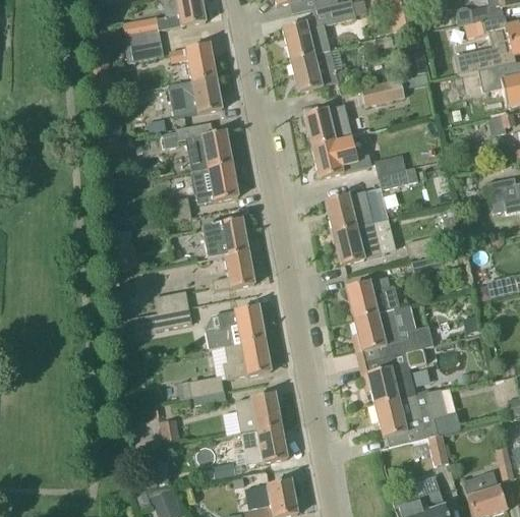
[(127,46),(161,40),(159,30),(206,21),(201,0),(165,0),(168,15),(156,18),(155,16),(123,21),(127,46)]
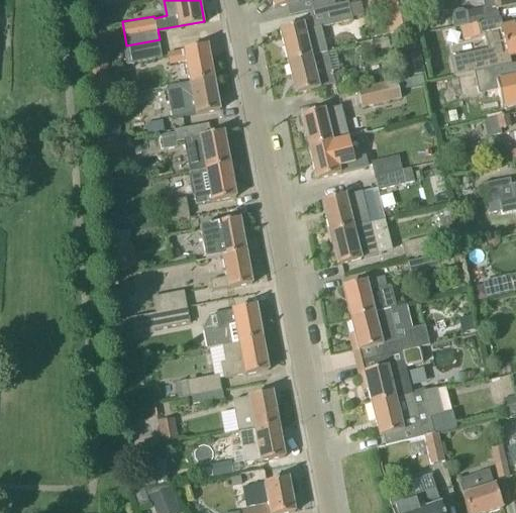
[(280,27),(288,59),(327,49),(321,24),(352,17),(348,0),(335,3),(334,1),(314,7),(307,9),(310,20),(280,27)]
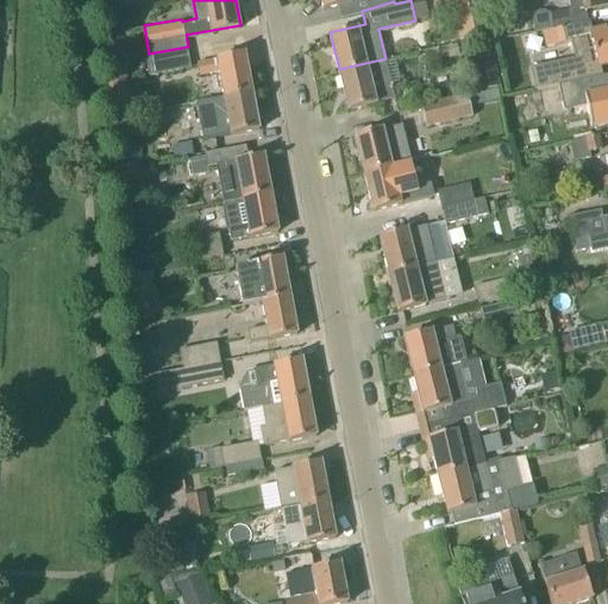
[(451,0),(459,36),(488,30),(481,0),(451,0)]
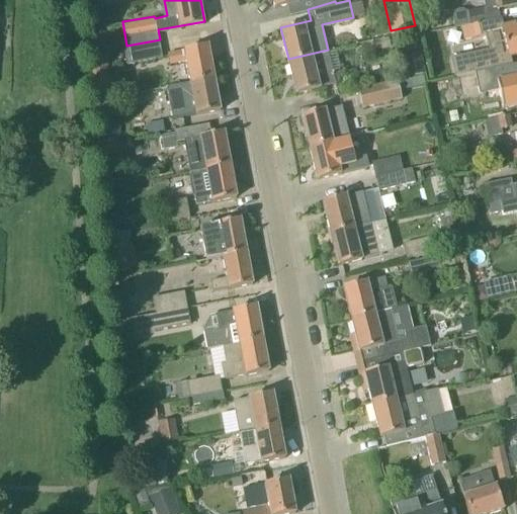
[(469,21),(500,15),(498,7),(516,2),(516,0),(485,0),(486,5),(466,9),(469,21)]
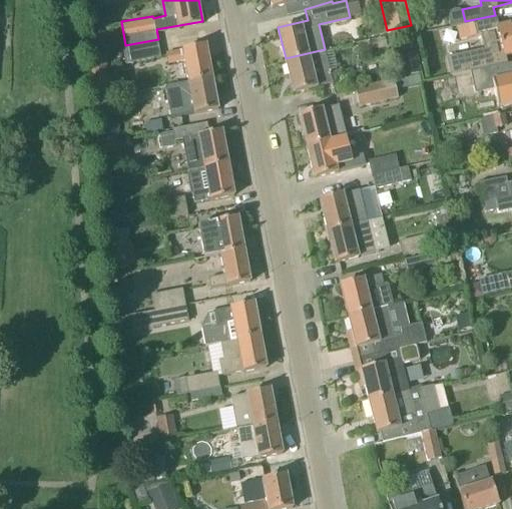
[(511,25),(510,21),(497,25),(495,15),(465,21),(468,34),(480,31),(483,47),(451,54),(455,72),(459,71),(506,61),(505,53),(511,51),(511,25)]
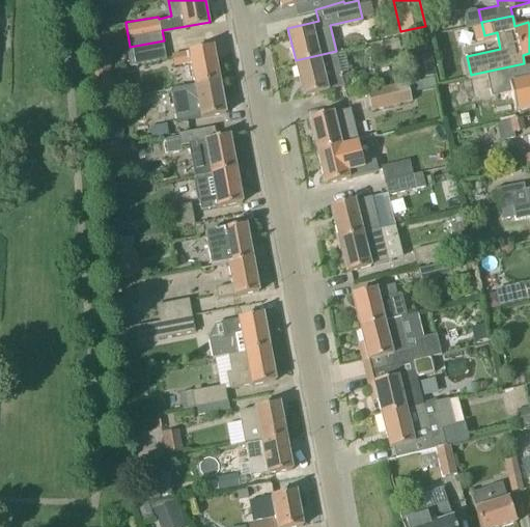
[(164,40),(130,47),(131,48),(128,49),(131,63),(167,56),(164,40)]
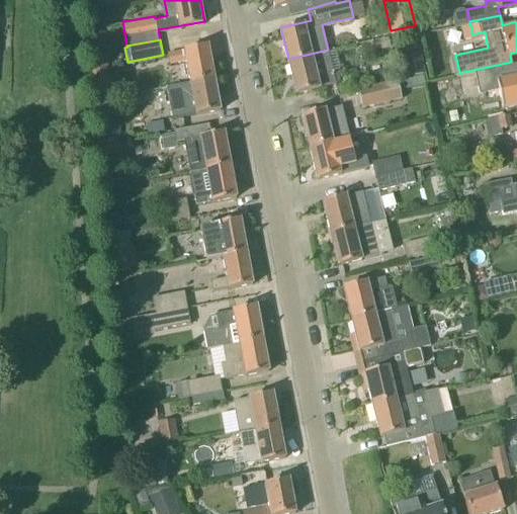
[(185,58),(189,78),(214,74),(208,43),(168,51),(169,61),(185,58)]
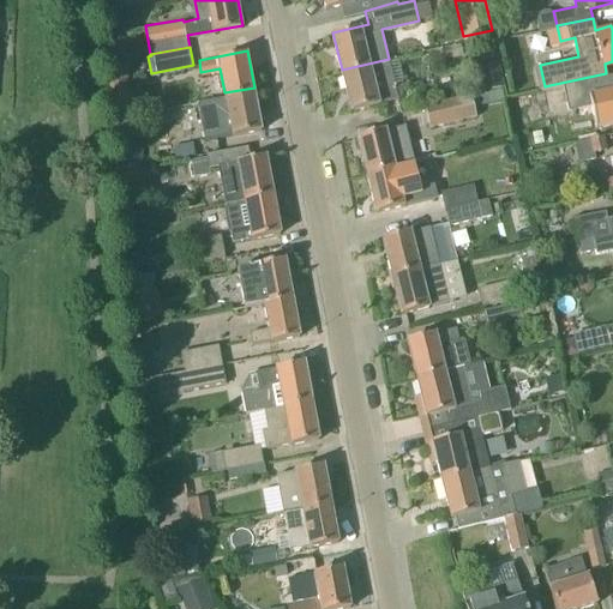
[(398,97),(389,59),(342,70),(352,108),(398,97)]
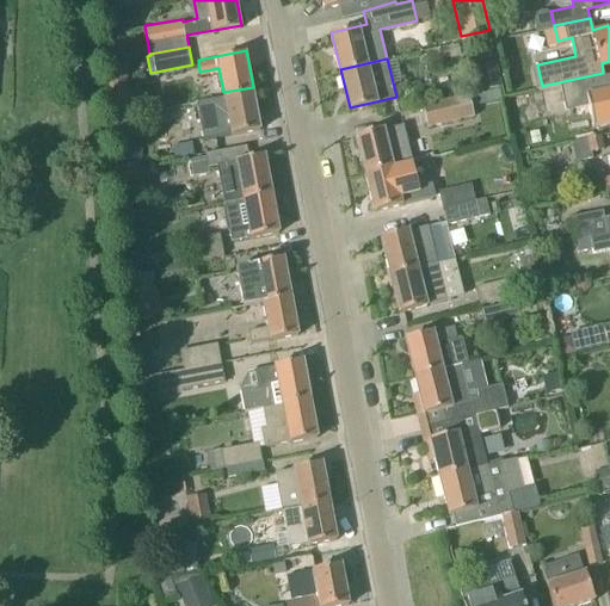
[(485,86),(500,84),(497,63),(481,67),(485,86)]
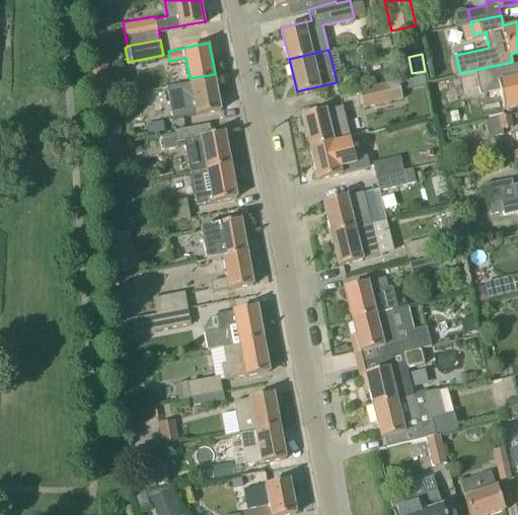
[(517,73),(515,74),(512,62),(464,72),(467,85),(465,86),(467,93),(500,86),(504,104),(511,103),(513,112),(517,109),(517,73)]
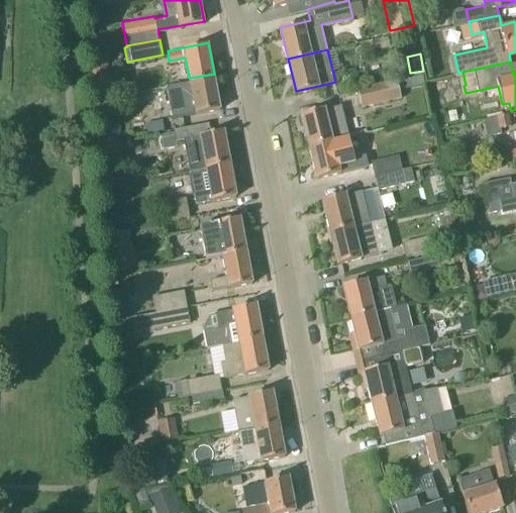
[(214,74),(189,78),(193,101),(177,103),(179,115),(220,108),(214,74)]
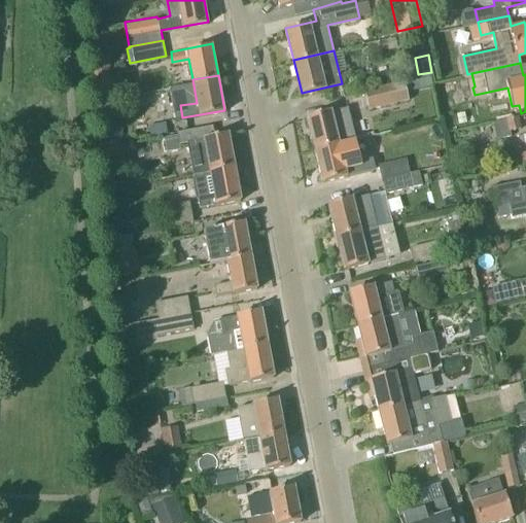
[(369,107),(409,98),(405,79),(364,89),(369,107)]
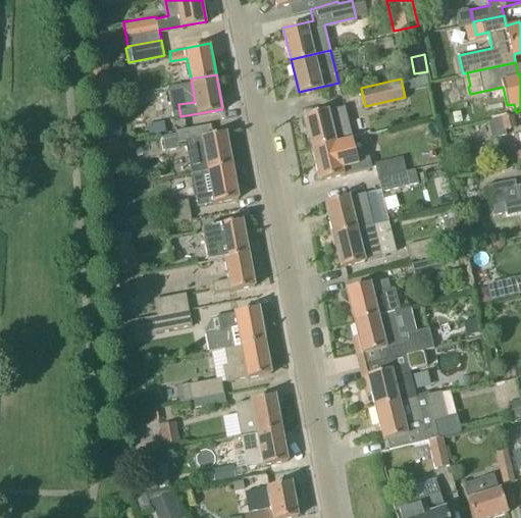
[(312,146),(336,140),(352,136),(344,104),(304,114),(312,146)]
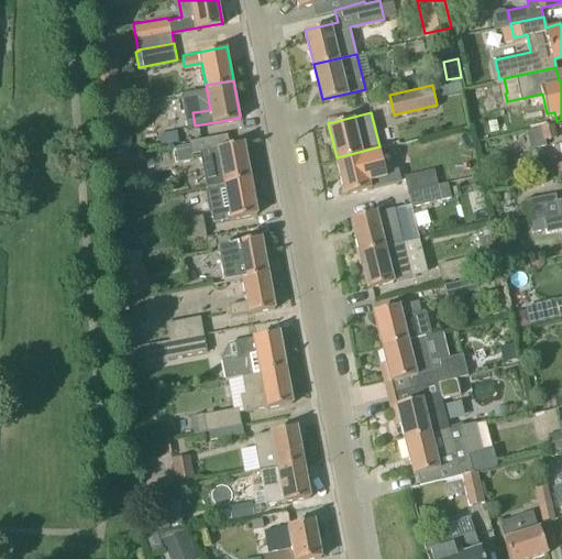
[(528,128),(531,145),(547,142),(546,138),(558,134),(554,121),(528,128)]
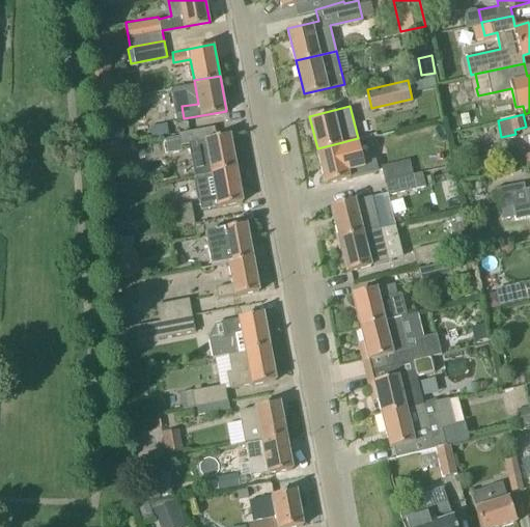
[(182,148),(179,133),(165,136),(168,150),(182,148)]
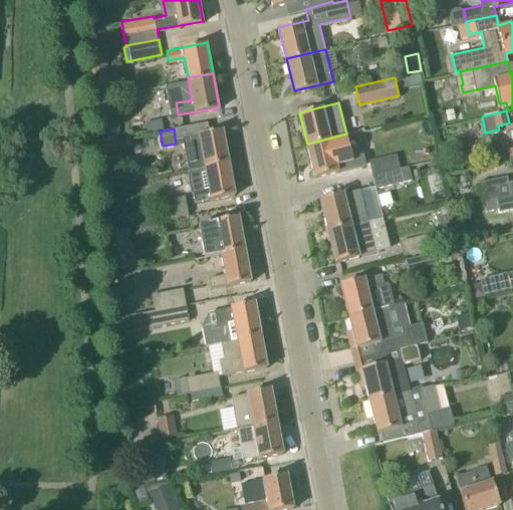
[(182,136),(184,147),(189,168),(229,161),(223,129),(182,136)]
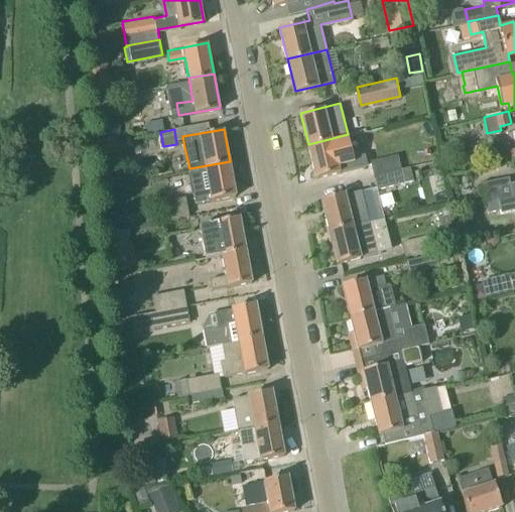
[(361,154),(353,156),(338,160),(333,138),(308,144),(316,176),(356,167),(364,165),(361,154)]
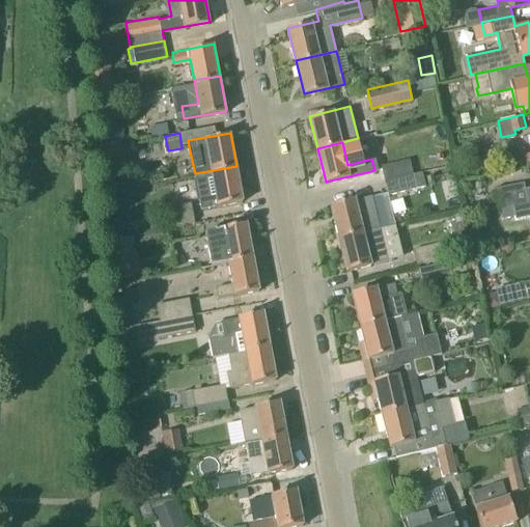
[(410,158),(382,164),(385,178),(422,169),(446,163),(443,149),(442,146),(409,155),(410,158)]
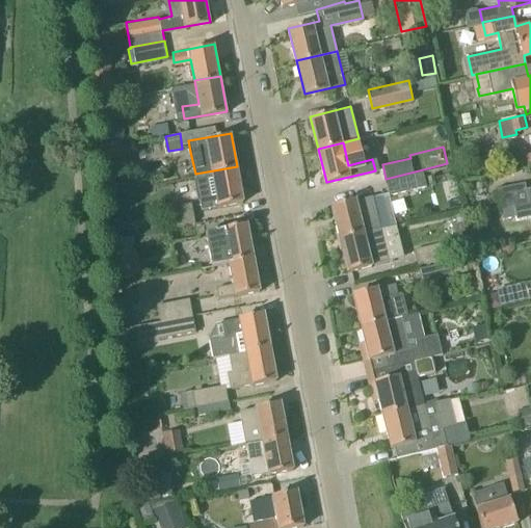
[(195,174),(200,195),(202,207),(243,200),(237,166),(195,174)]
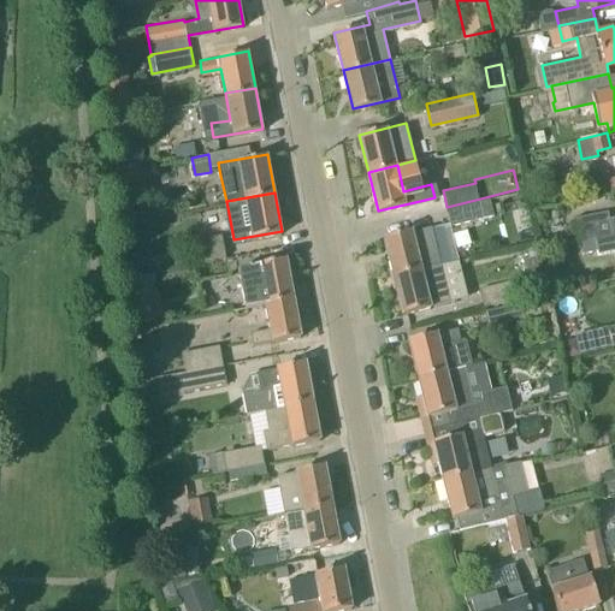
[(490,196),(447,207),(451,224),(495,214),(490,196)]
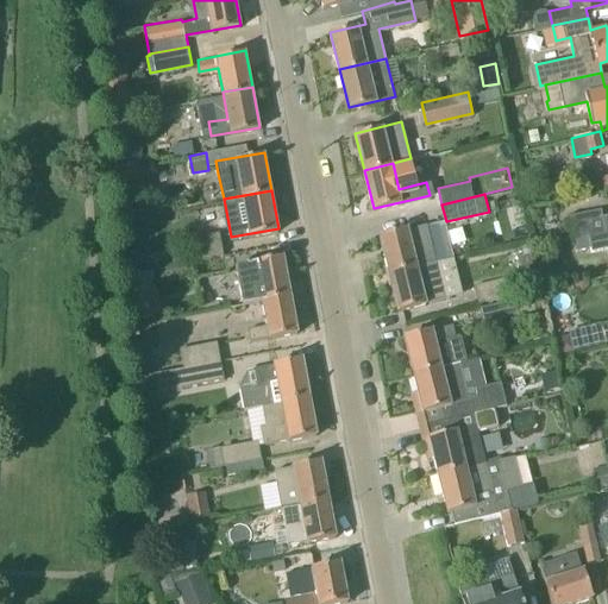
[(577,232),(577,234),(607,227),(607,212),(602,213),(601,207),(574,213),(574,215),(570,216),(574,232),(577,232)]
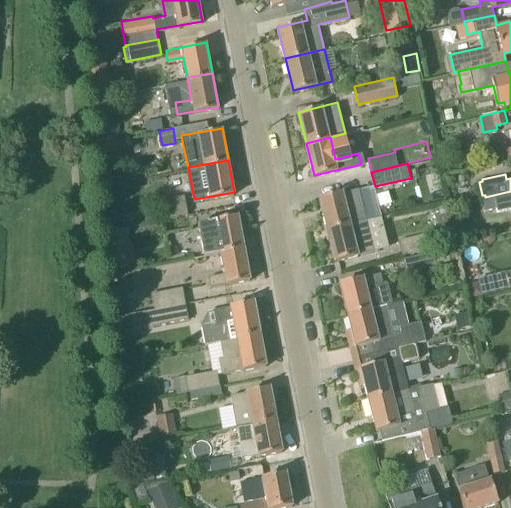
[(319,196),(327,228),(366,219),(358,187),(319,196)]
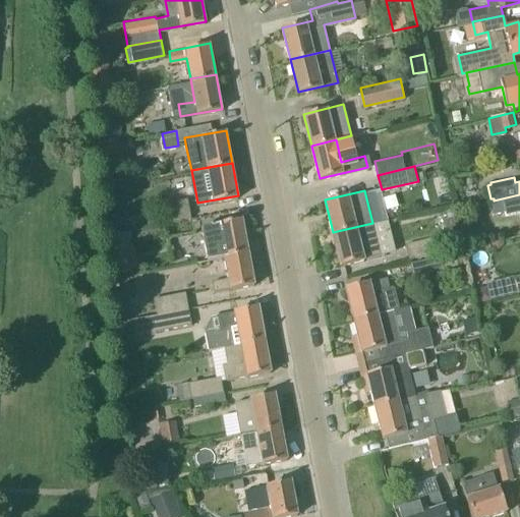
[(519,194),(494,200),(495,200),(492,202),(494,210),(497,209),(498,212),(506,210),(506,213),(519,210),(519,194)]
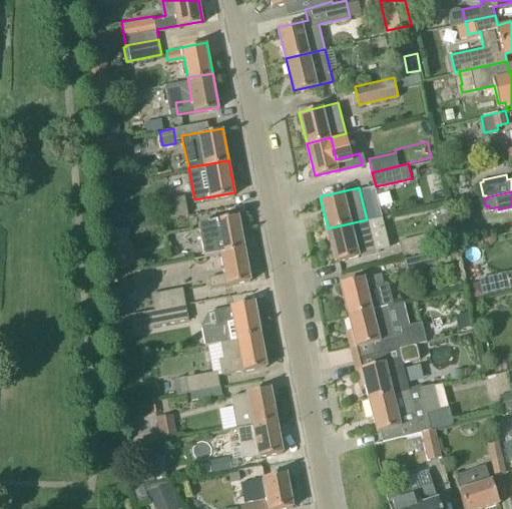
[(185,194),(159,199),(162,216),(188,212),(185,194)]
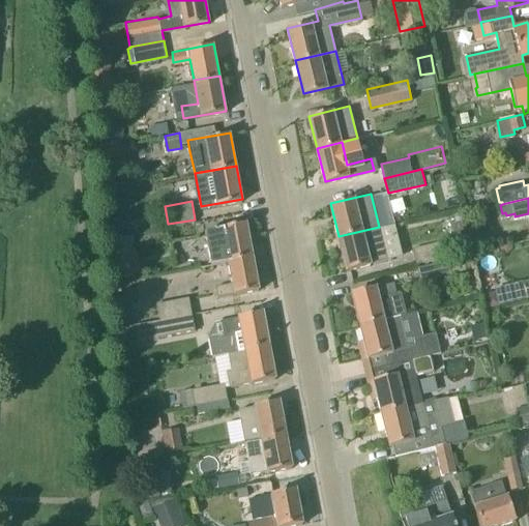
[(205,229),(207,240),(211,263),(227,260),(227,259),(253,255),(246,222),(205,229)]
